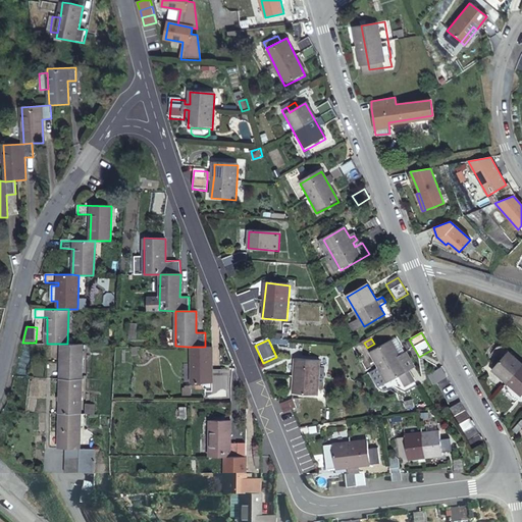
[(397,340),(392,343),(400,357),(404,354),(397,340)]
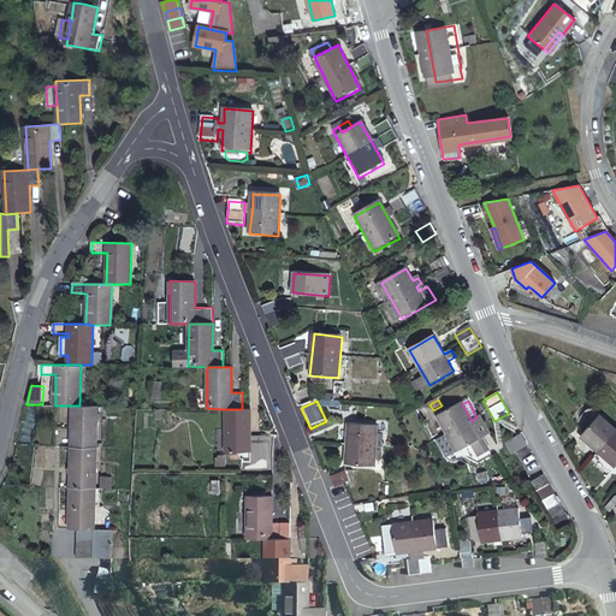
[(472,421),(462,404),(461,402),(437,416),(457,451),(472,444),(479,457),(489,451),(481,439),(472,421)]
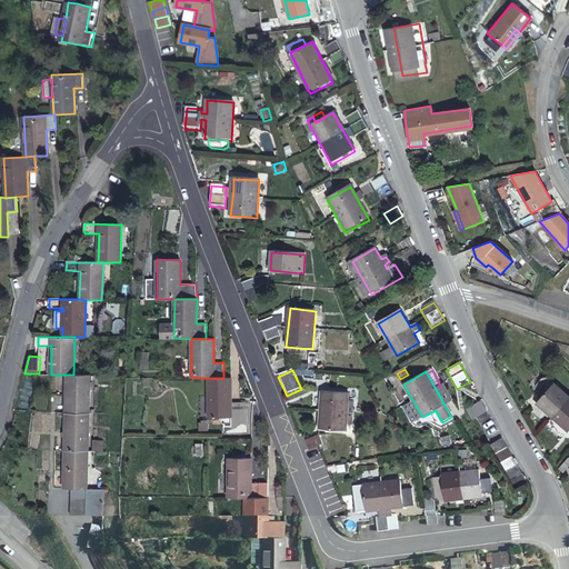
[(66,375),(66,412),(88,413),(89,375),(73,375),(66,375)]
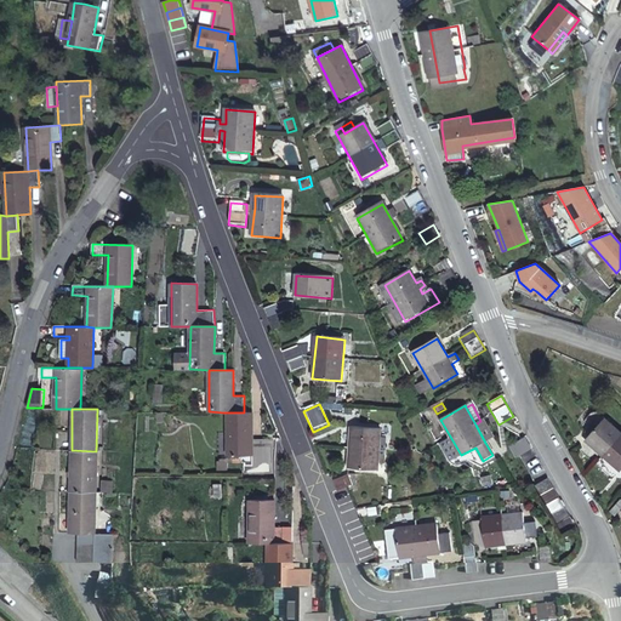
[(260,456),(260,440),(249,440),(249,412),(244,412),(223,412),(224,456),(249,456),(260,456)]
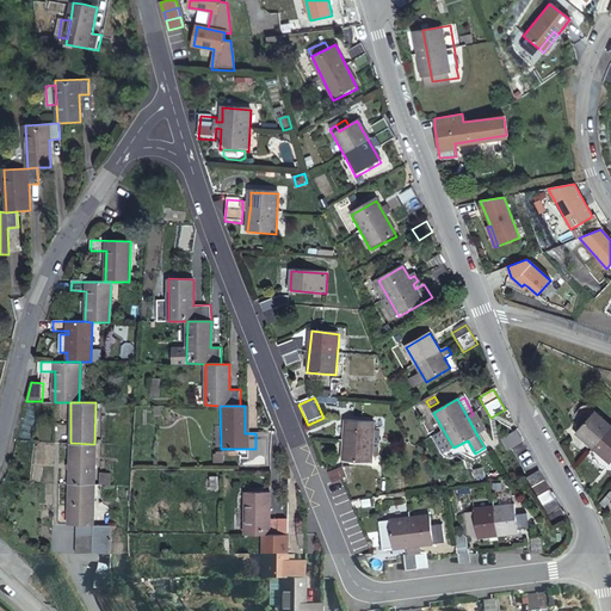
[(610,429),(609,426),(592,411),(574,431),(608,462),(610,458),(610,429)]
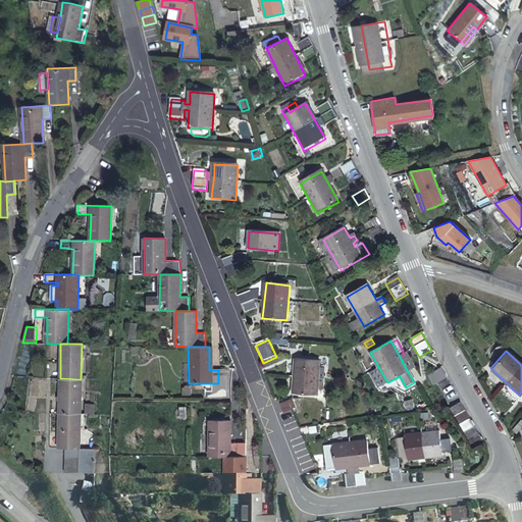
[(317,395),(318,360),(294,360),(293,395),(317,395)]
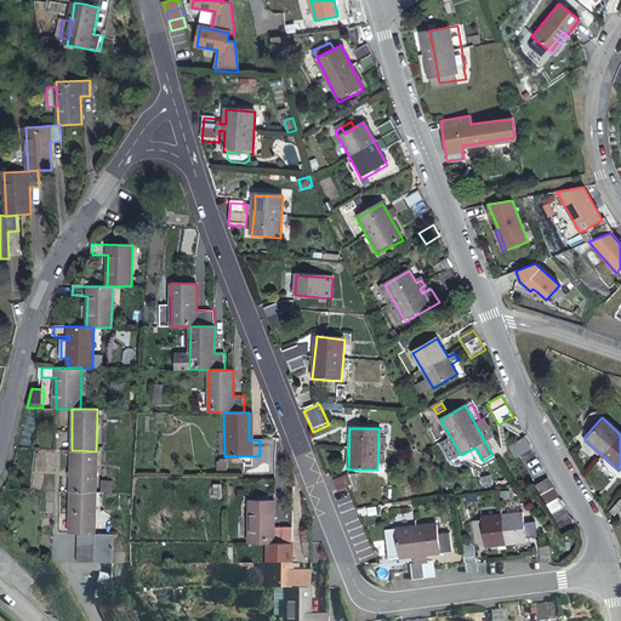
[(517,457),(531,448),(525,437),(510,445),(517,457)]
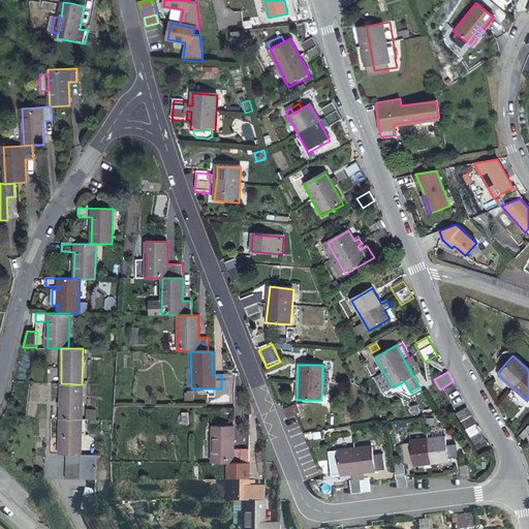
[(229,375),(221,375),(221,389),(212,389),(212,397),(205,397),(206,405),(229,404),(229,375)]
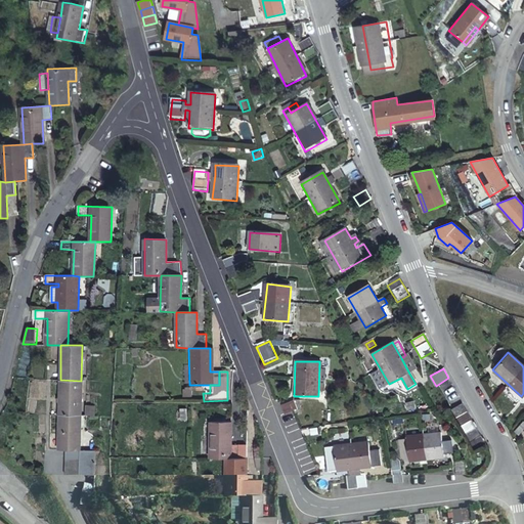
[(60,380),(59,416),(80,416),(81,381),(60,380)]
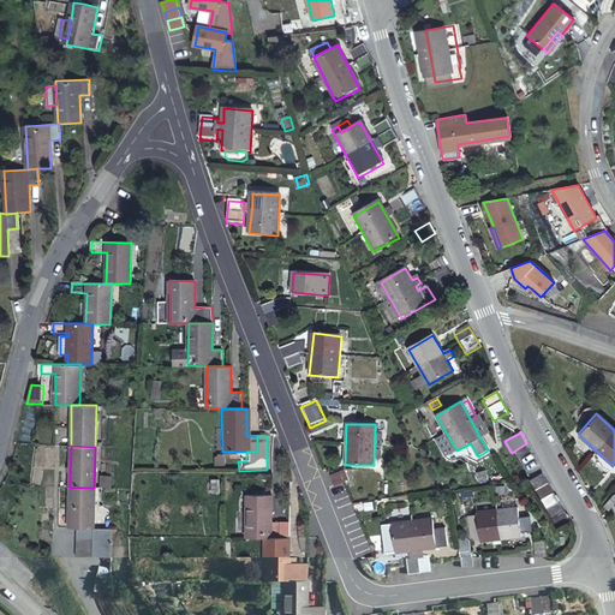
[(334,488),(345,483),(350,481),(345,471),(329,477),(334,488)]
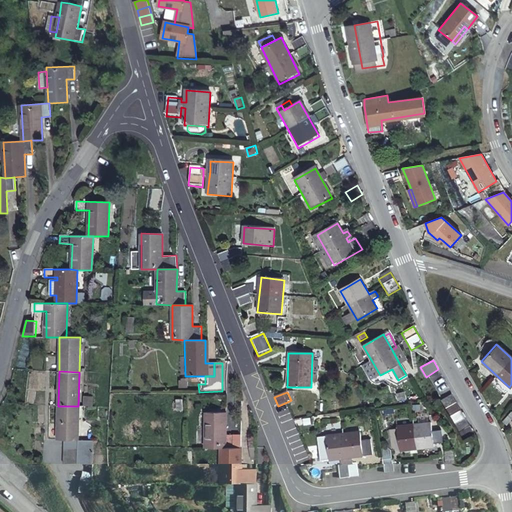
[(475,436),(452,396),(440,403),(463,443),(475,436)]
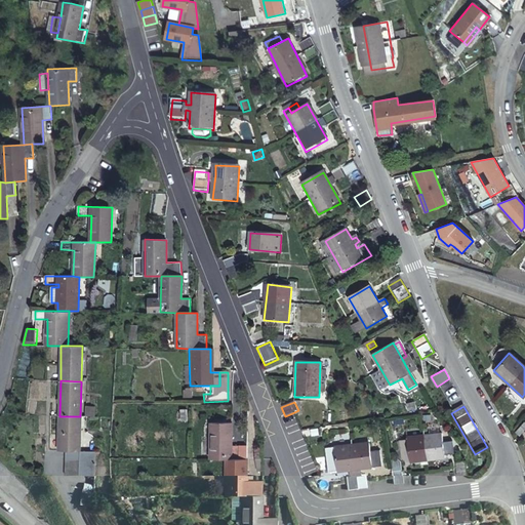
[(59,451),(66,451),(79,451),(80,416),(59,416),(59,451)]
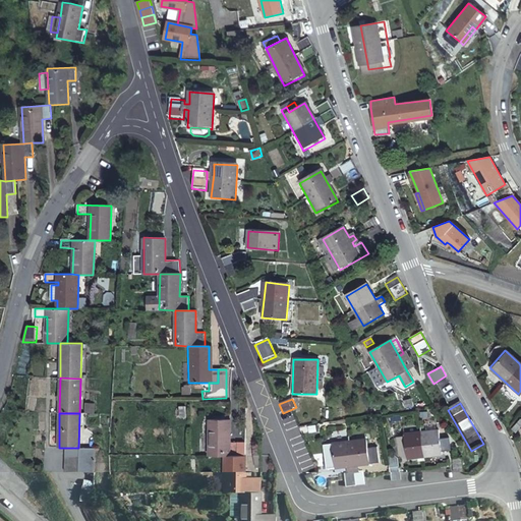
[(229,442),(230,419),(210,419),(210,457),(224,457),(244,457),(245,444),(229,442)]
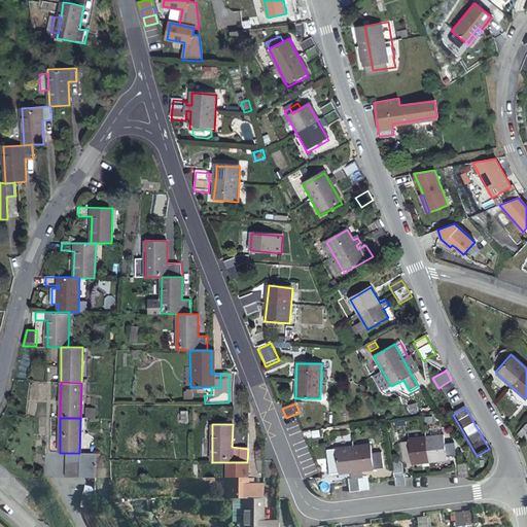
[(448,461),(444,437),(410,442),(410,445),(403,446),(406,465),(413,463),(413,465),(448,461)]
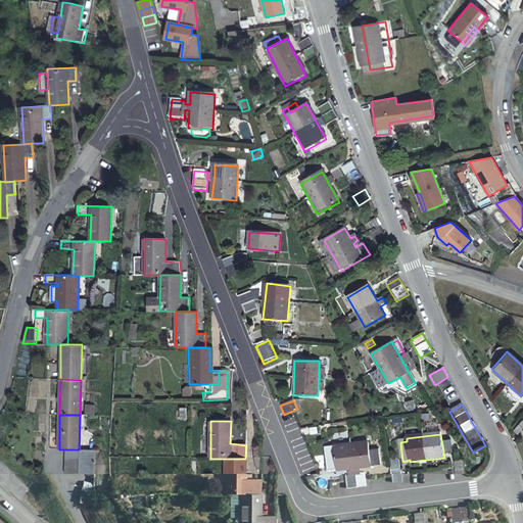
[(355,480),(357,490),(365,489),(363,476),(360,476),(359,470),(380,466),(378,452),(368,453),(367,443),(324,449),(327,474),(347,471),(348,477),(344,478),(345,481),(355,480)]
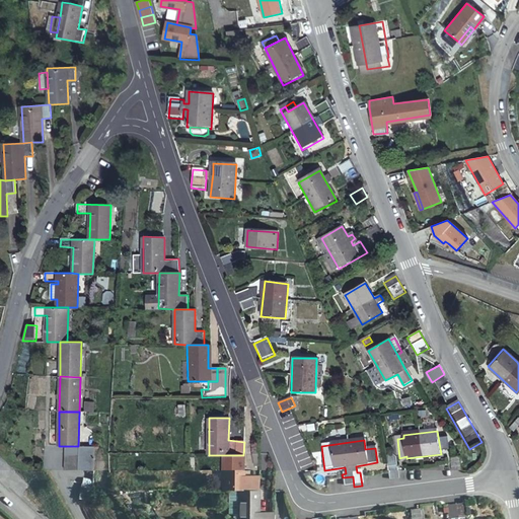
[(65,446),(64,471),(78,471),(78,446),(65,446)]
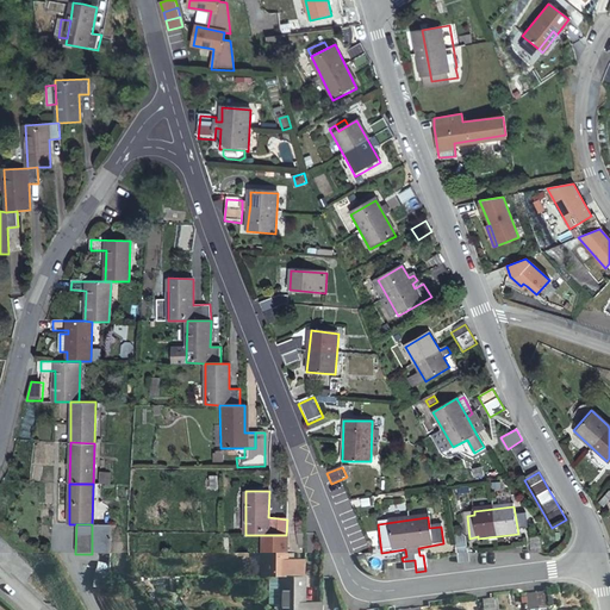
[(92,524),(92,554),(110,554),(111,524),(92,524)]
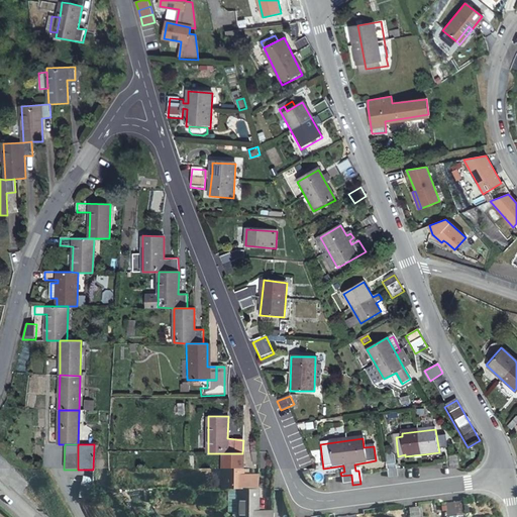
[(237,489),(259,489),(259,476),(242,475),(242,453),(222,453),(222,489),(237,489)]
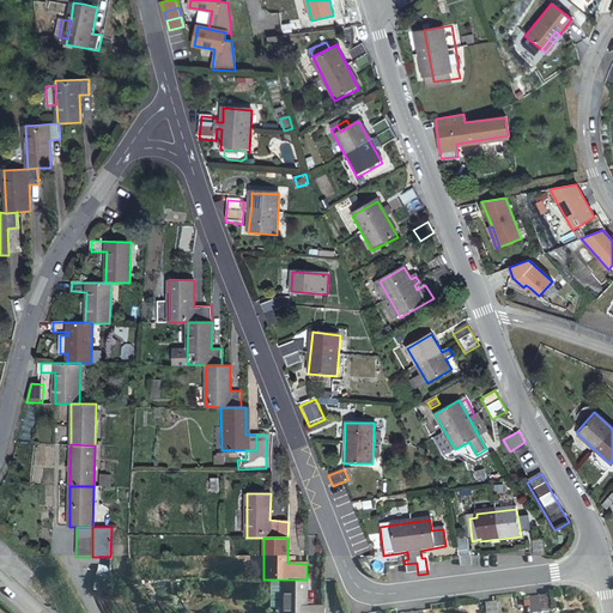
[(530,544),(532,550),(536,548),(538,558),(544,558),(541,541),(530,544)]
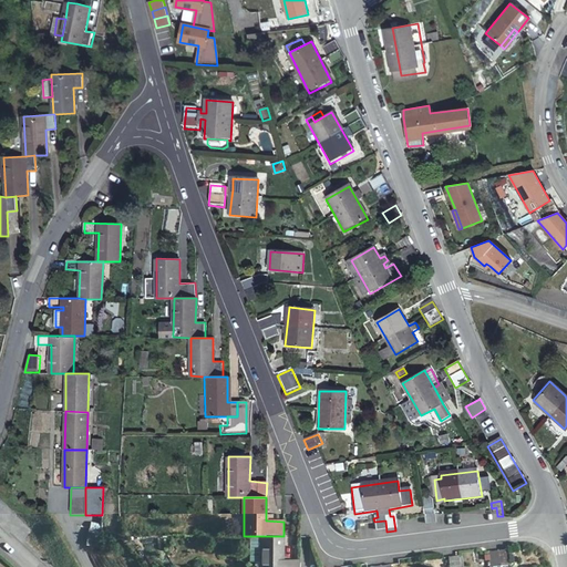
[(375,533),(387,532),(385,521),(374,522),(375,533)]
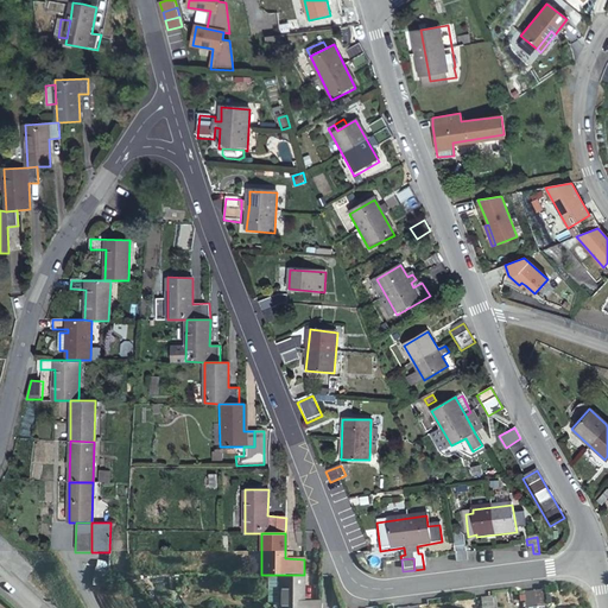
[(114,571),(96,568),(93,586),(111,589),(114,571)]
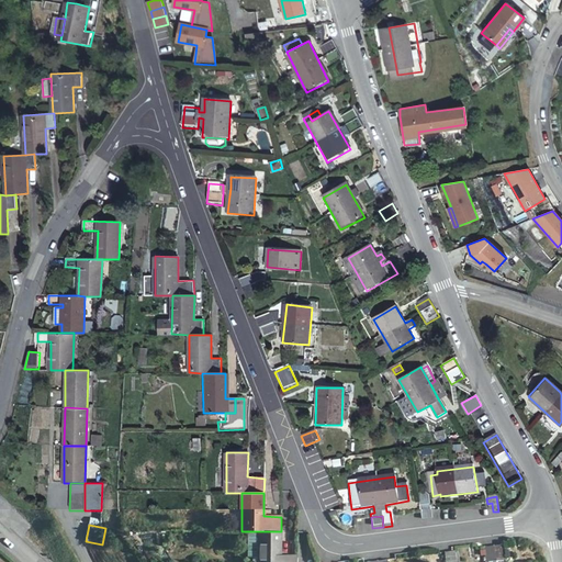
[(296,561),(298,555),(281,555),(281,531),(258,531),(258,561),(296,561)]
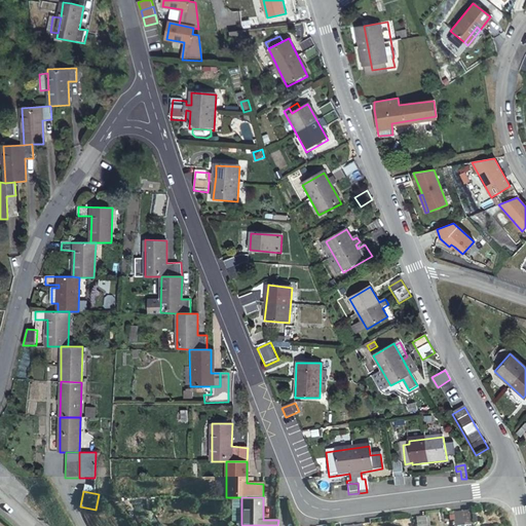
[(462,525),(472,525),(471,510),(451,513),(453,525),(462,525)]
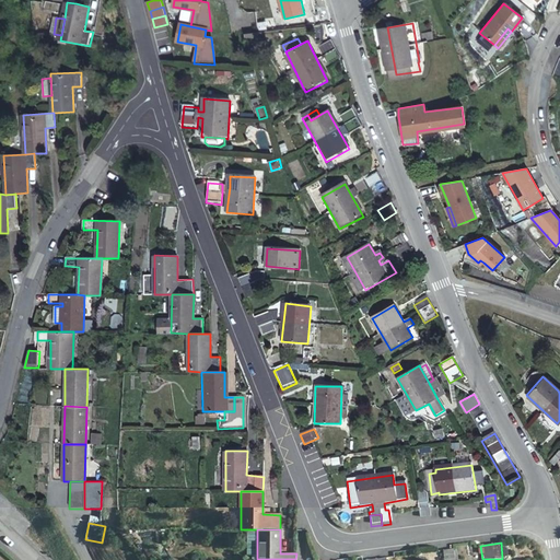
[(454,559),(453,549),(443,550),(444,559),(454,559)]
